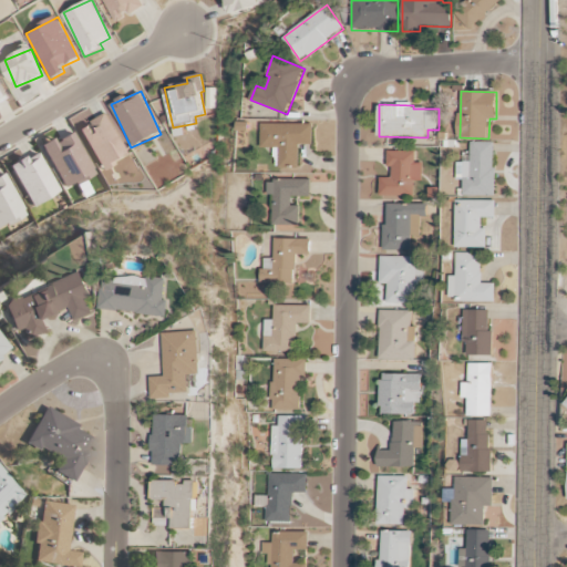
[(126,154),(110,114),(80,126),(99,172),(115,165),(113,160),(126,154)]
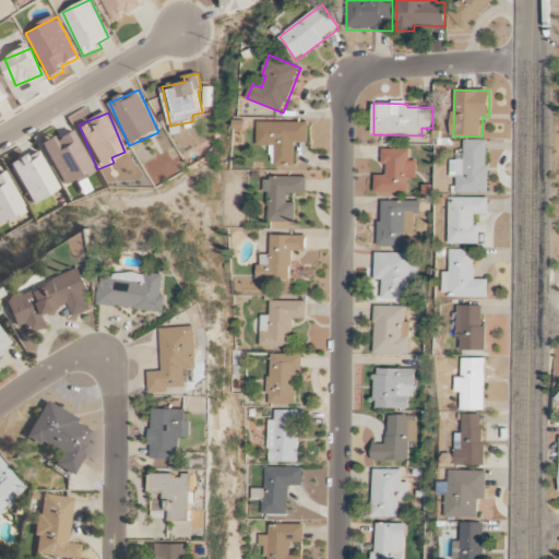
[(308,122),(258,121),(257,145),(273,145),(273,165),(295,166),(295,142),(308,142),(308,122)]
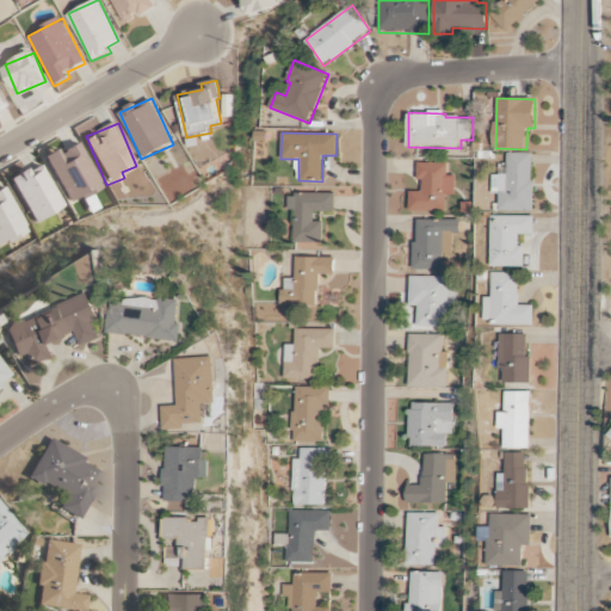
[(71,205),(103,187),(79,143),(60,154),(57,149),(44,156),(71,205)]
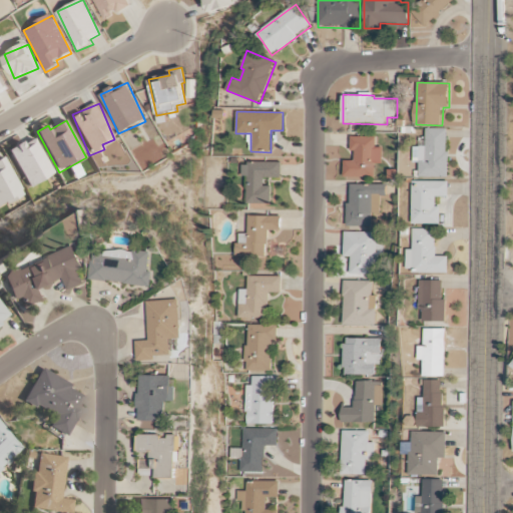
[(449,129),(427,128),(427,140),(421,140),(420,147),(415,147),(415,162),(421,162),(420,177),(448,177),(449,129)]
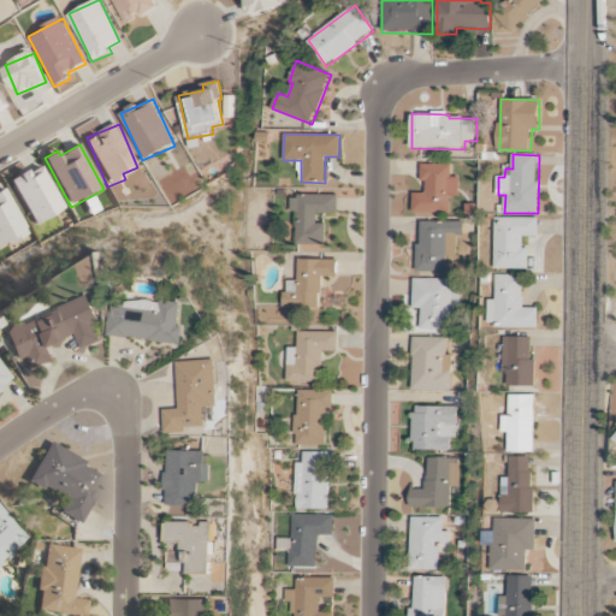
[(36,226),(66,208),(41,165),(11,182),(36,226)]
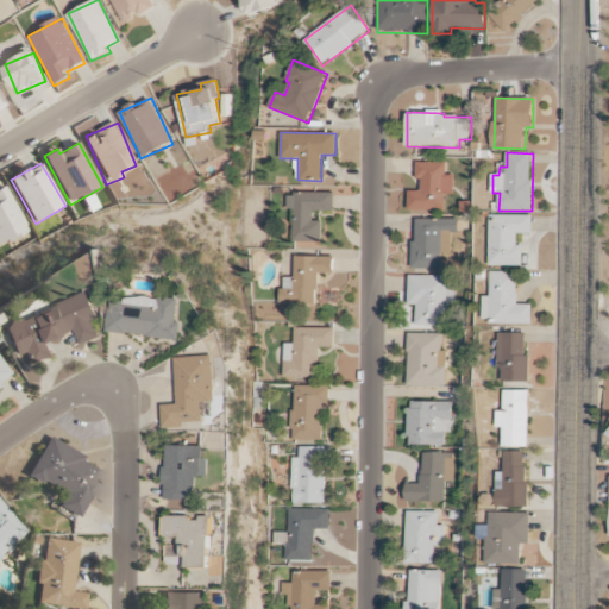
[(446,163),(416,163),(416,180),(420,180),(420,190),(408,190),(408,213),(433,213),(433,206),(445,206),(445,195),(453,195),(453,176),(446,176),(446,163)]
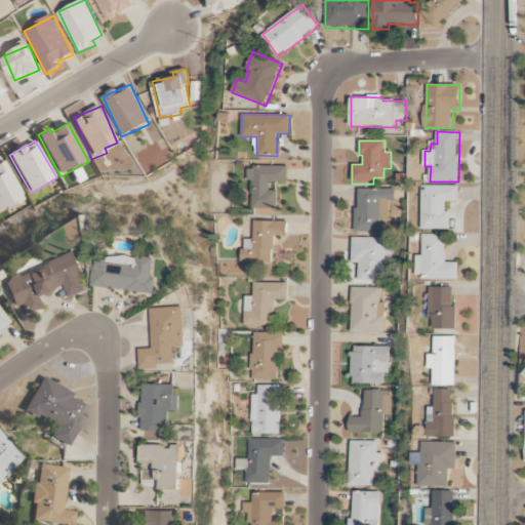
[(0,212),(26,199),(5,161),(0,163),(0,212)]
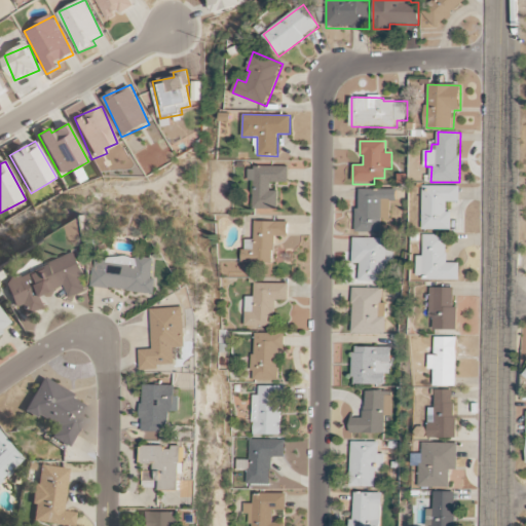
[(288,183),(288,166),(249,167),(249,181),(253,181),(254,209),(278,209),(278,191),(270,191),(270,183),(288,183)]
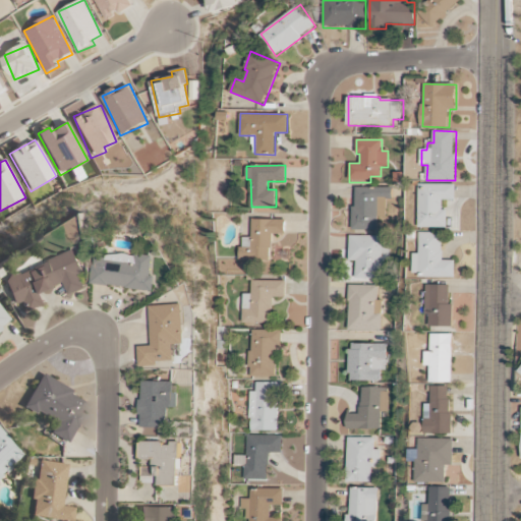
[(455,184),(419,183),(419,226),(447,227),(448,210),(443,210),(443,199),(455,199),(455,184)]
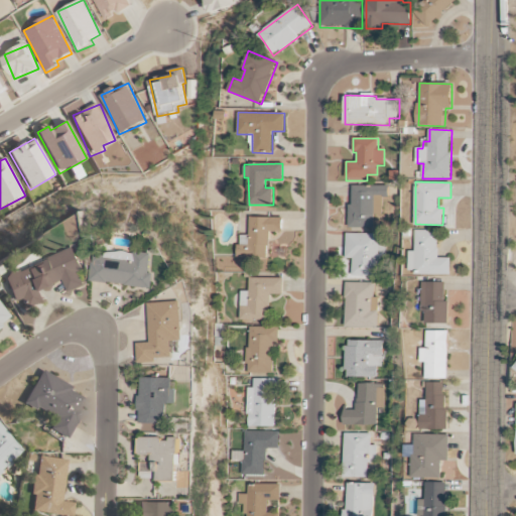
[(350,228),(380,228),(380,198),(387,198),(388,185),(351,185),(350,228)]
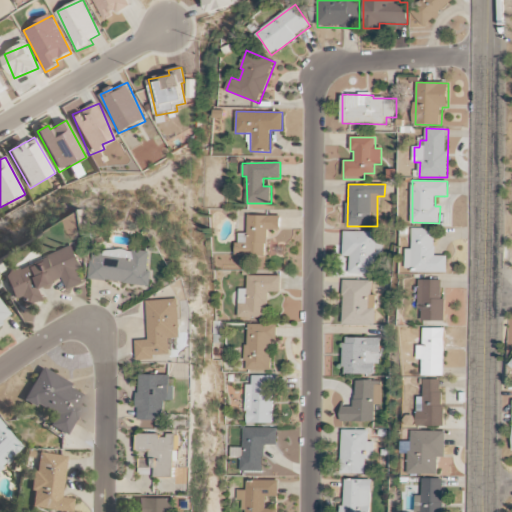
[(280,216),(247,216),(247,234),(238,233),(238,242),(235,242),(235,256),(266,257),(267,230),(280,230),(280,216)]
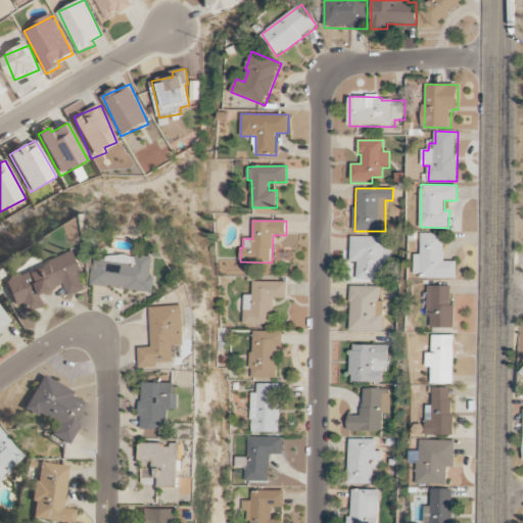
[(458,278),(458,262),(444,262),(443,234),(421,234),(421,254),(415,255),(415,278),(458,278)]
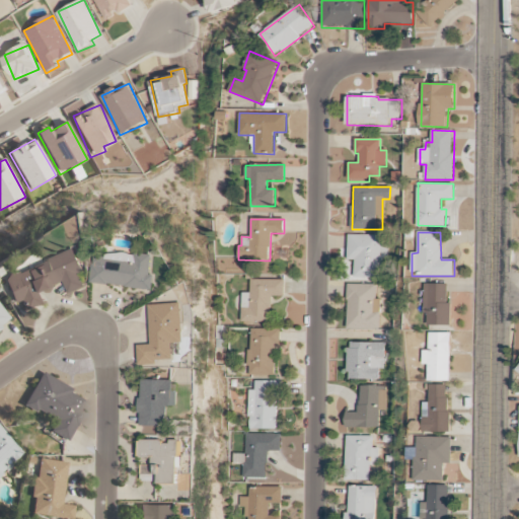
[(348,260),(355,260),(355,280),(382,281),(382,257),(386,258),(386,245),(380,245),(380,235),(348,234),(348,260)]
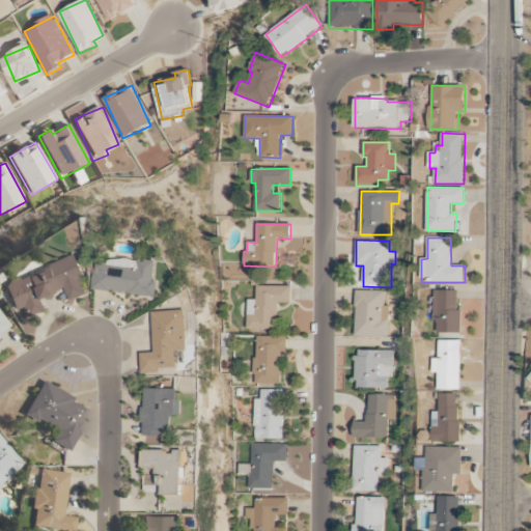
[(14,311),(26,307),(29,315),(42,311),(37,300),(65,289),(70,300),(86,295),(81,280),(84,279),(77,256),(3,283),(14,311)]
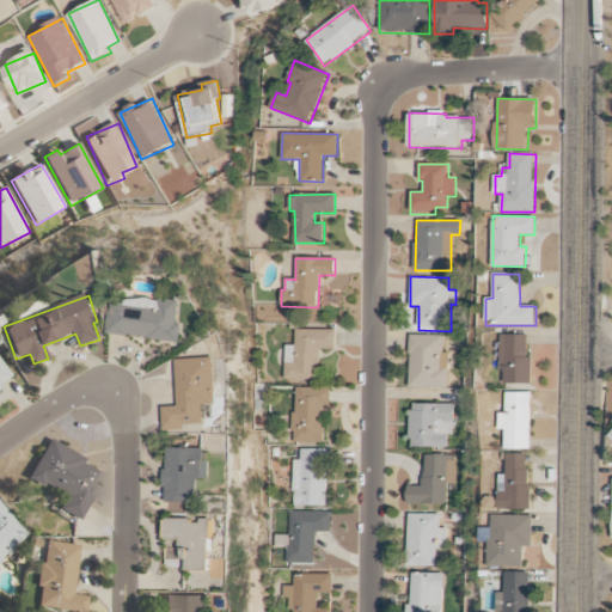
[(179,342),(182,325),(177,324),(179,304),(111,295),(106,332),(179,342)]
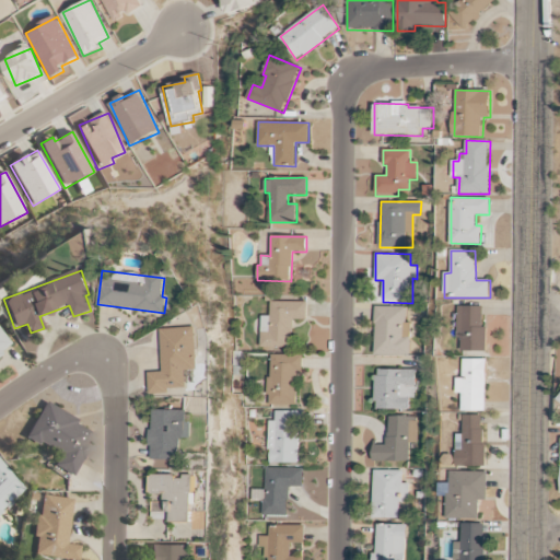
[(260,316),(260,348),(292,348),(292,319),(306,319),(306,302),(270,301),(269,316),(260,316)]
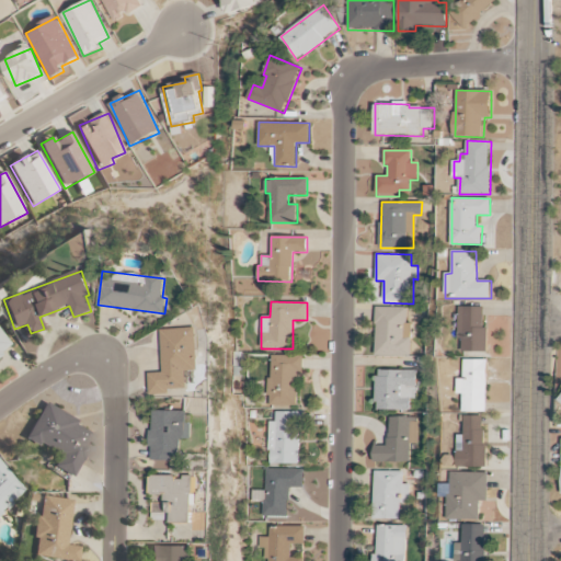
[(411,323),(405,323),(405,308),(376,307),(375,355),(411,356),(411,323)]
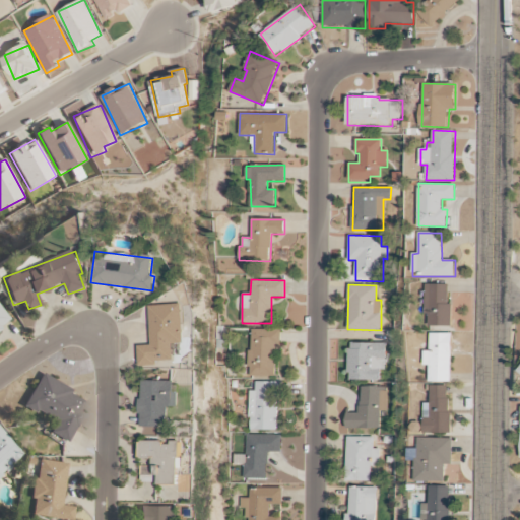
[(452,326),(453,305),(449,304),(449,284),(426,284),(425,314),(429,314),(429,326),(452,326)]
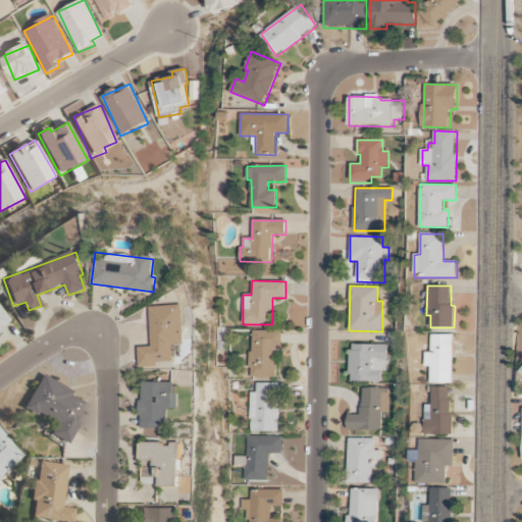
[(149,307),(151,347),(139,347),(140,367),(158,366),(157,362),(174,361),(173,345),(185,345),(183,305),(149,307)]
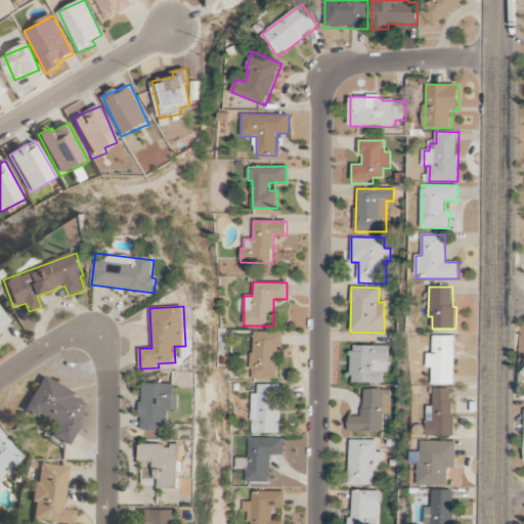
[(0,333),(12,325),(0,307),(0,333)]
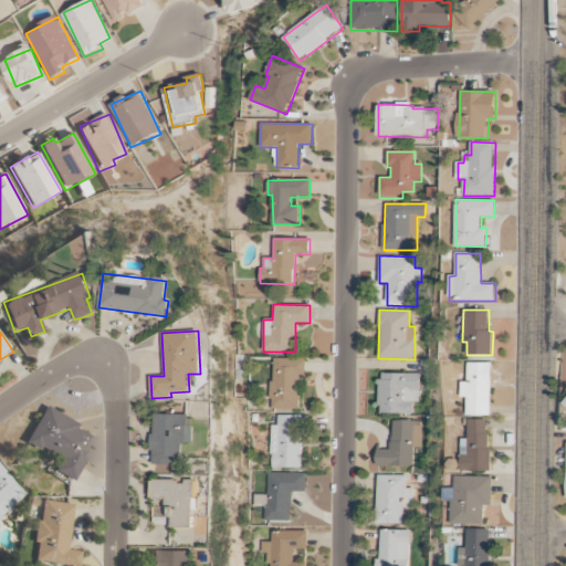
[(301,409),(301,379),(305,379),(306,359),(272,358),(271,409),(301,409)]
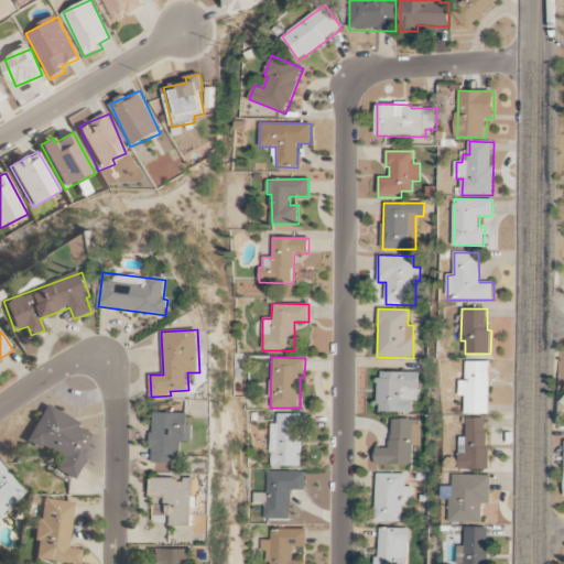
[(490,362),(466,361),(466,381),(461,381),(459,397),(466,397),(466,414),(489,414),(490,362)]
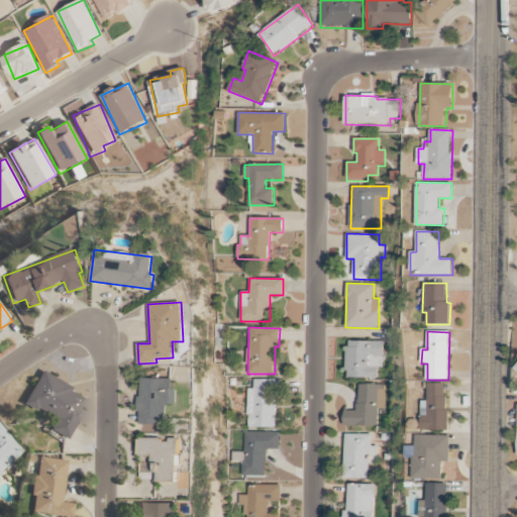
[(383,341),(347,341),(347,378),(379,378),(379,368),(383,368),(383,341)]
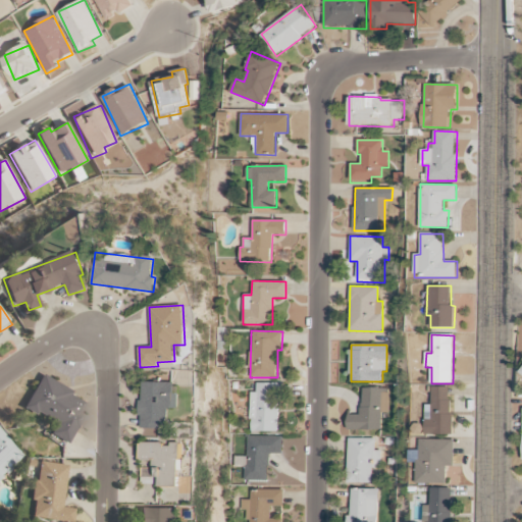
[(68,445),(83,416),(77,414),(84,402),(71,396),(73,392),(41,375),(24,409),(37,415),(38,413),(57,422),(50,435),(68,445)]
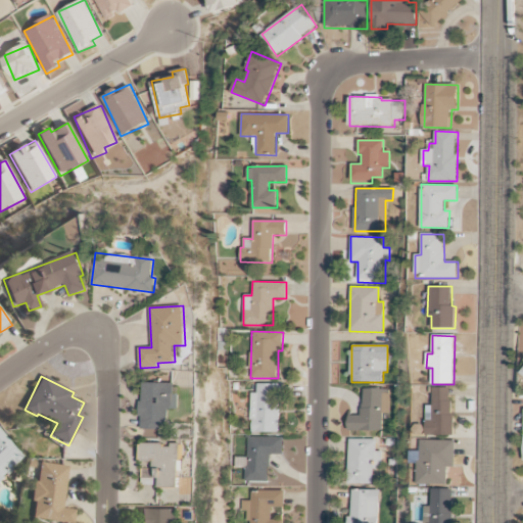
[(141,383),(140,429),(169,429),(169,409),(178,409),(179,383),(141,383)]
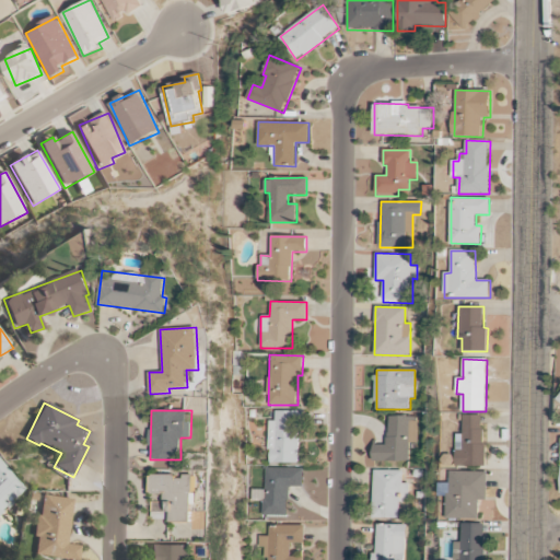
[(299,463),(299,411),(275,411),(275,421),(268,421),(268,463),(299,463)]
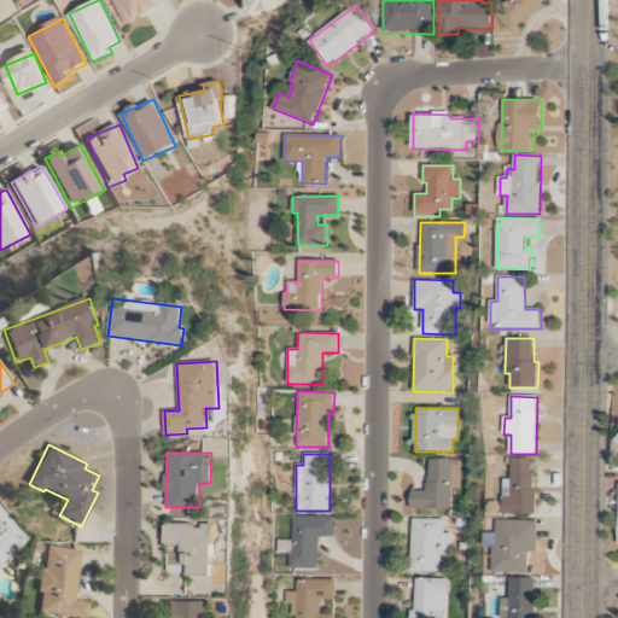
[(534,514),(535,458),(512,458),(512,479),(505,479),(503,514),(534,514)]
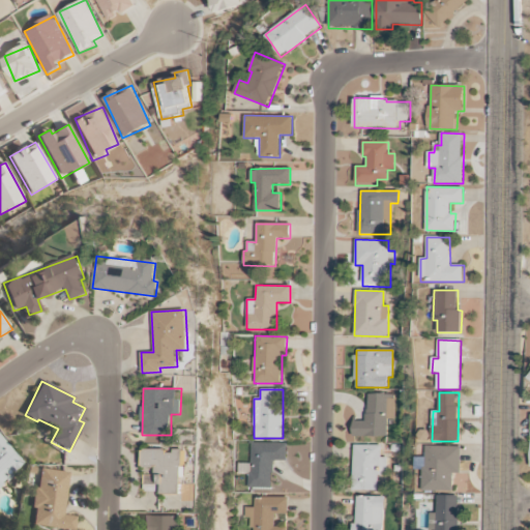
[(366,393),(366,421),(354,421),(354,436),(387,437),(387,419),(393,419),(394,394),(366,393)]
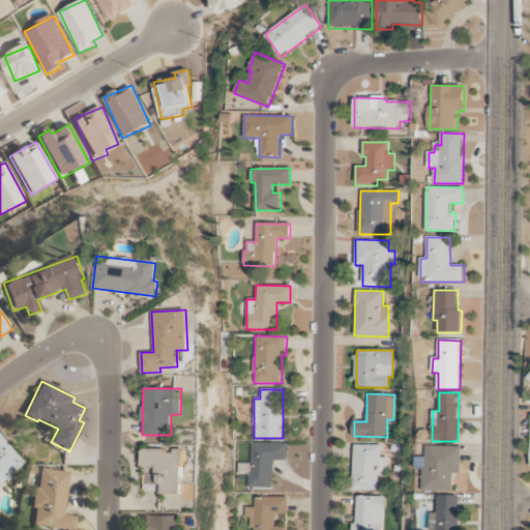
[(0,484),(25,465),(0,435),(0,484)]
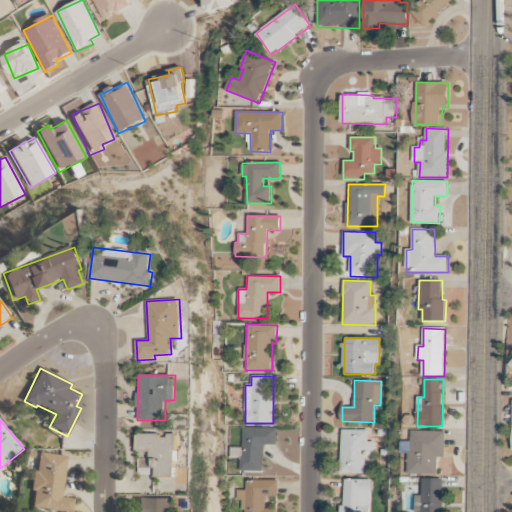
[(241,471),(263,471),(263,445),(276,445),(277,429),(241,428),(241,471)]
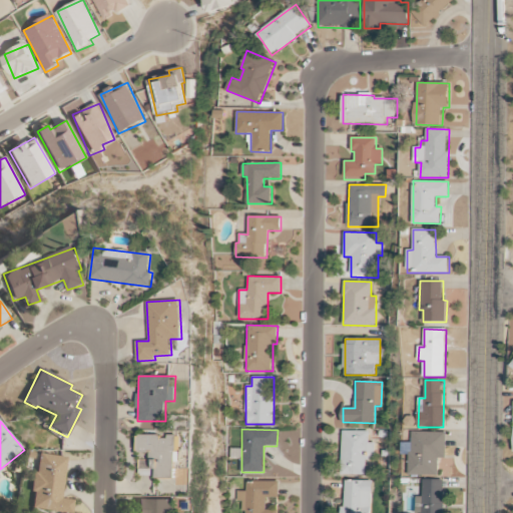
[(342,475),(365,476),(366,457),(373,458),(373,446),(368,445),(368,431),(342,431),(342,475)]
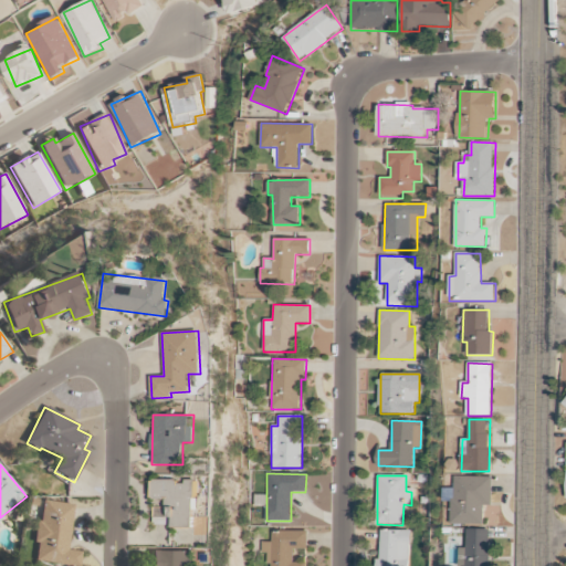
[(484,525),(484,505),(492,506),(492,478),(456,477),(456,489),(446,489),(444,502),(453,502),(452,524),(484,525)]
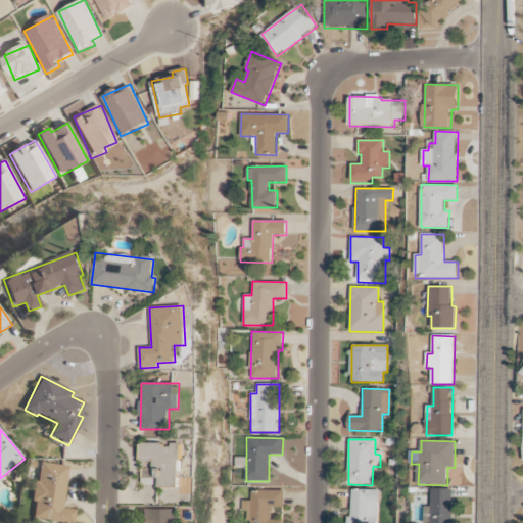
[(180,487),(180,471),(183,471),(183,443),(173,443),(173,444),(140,443),(140,462),(153,462),(153,469),(142,469),(142,485),(158,485),(158,487),(180,487)]
